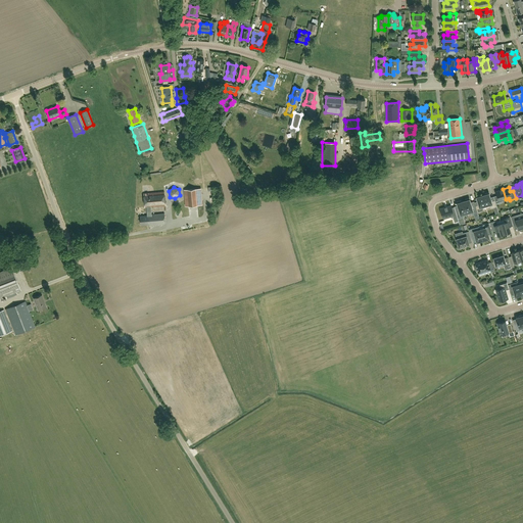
[(187,189),(188,206),(198,205),(196,189),(187,189)]
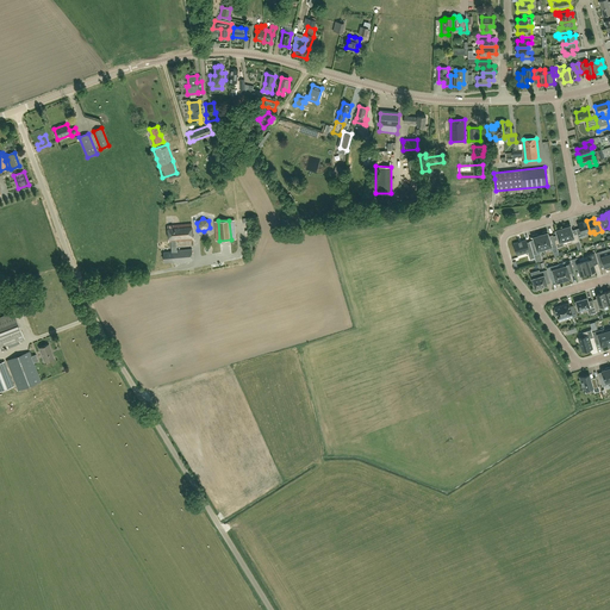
[(590,232),(586,221),(579,223),(580,228),(576,229),(577,234),(579,238),(586,236),(585,234),(590,232)]
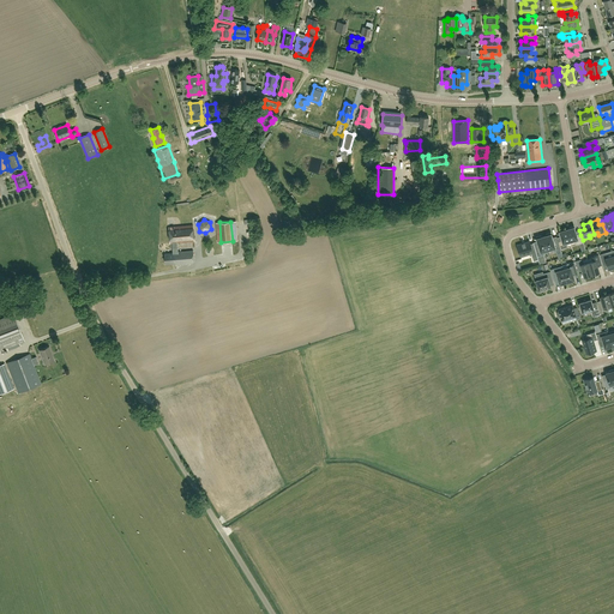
[(570,229),(567,229),(571,241),(575,240),(576,245),(584,242),(583,240),(581,235),(577,236),(576,232),(575,226),(570,228),(570,229)]
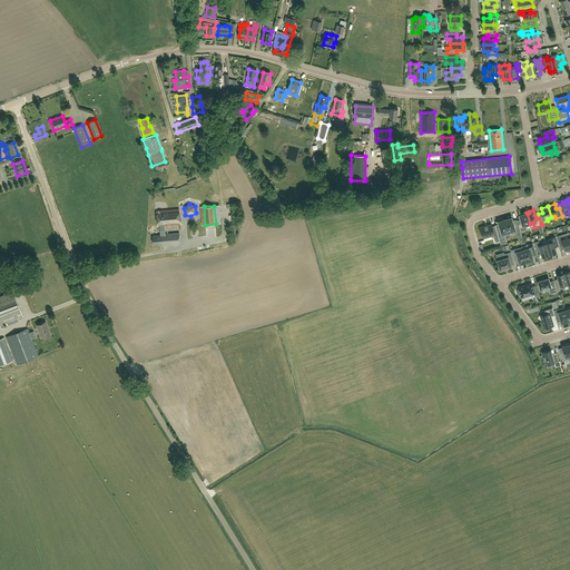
[(170,244),(169,234),(166,234),(165,226),(182,225),(179,210),(158,212),(159,227),(160,227),(160,235),(153,236),(154,245),(161,244),(163,245),(170,244)]
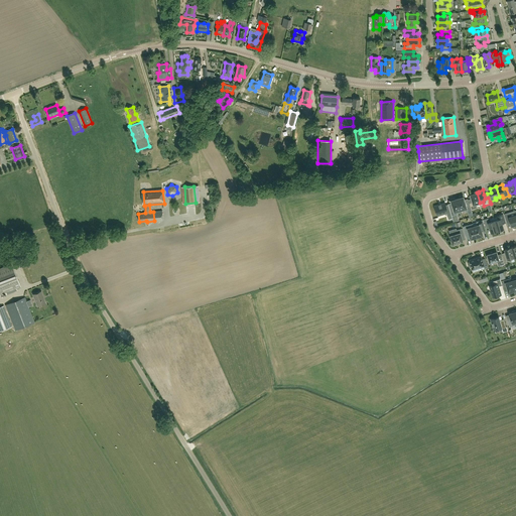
[(469,203),(471,210),(478,208),(477,204),(480,203),(477,192),(475,194),(475,192),(470,194),(473,202),(469,203)]
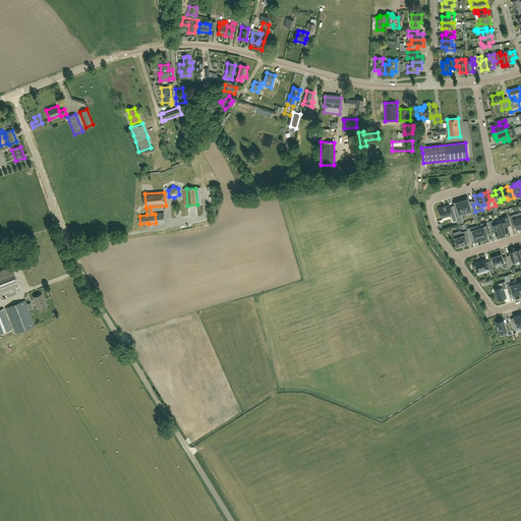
[(475,212),(473,205),(470,206),(467,197),(463,198),(464,199),(461,200),(465,212),(469,211),(470,214),(475,212)]
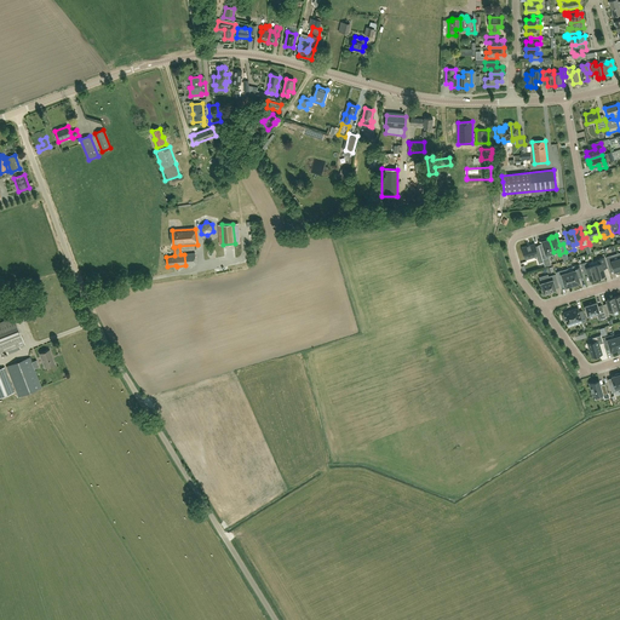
[(554,252),(549,239),(546,239),(546,237),(541,240),(544,248),(540,250),(544,262),(545,267),(549,265),(547,258),(550,257),(549,254),(554,252)]
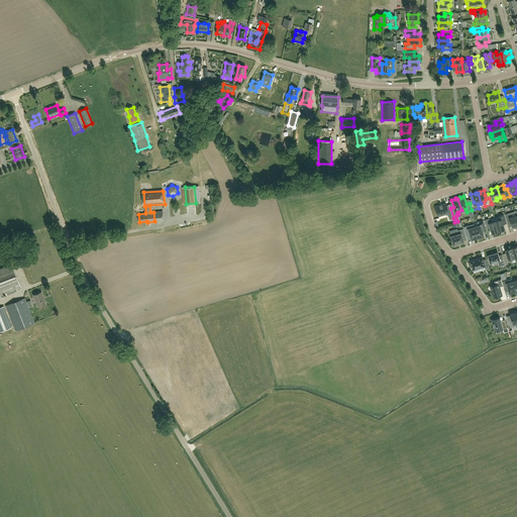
[(453,218),(450,208),(449,206),(447,206),(446,203),(435,207),(438,216),(447,213),(449,220),(453,218)]
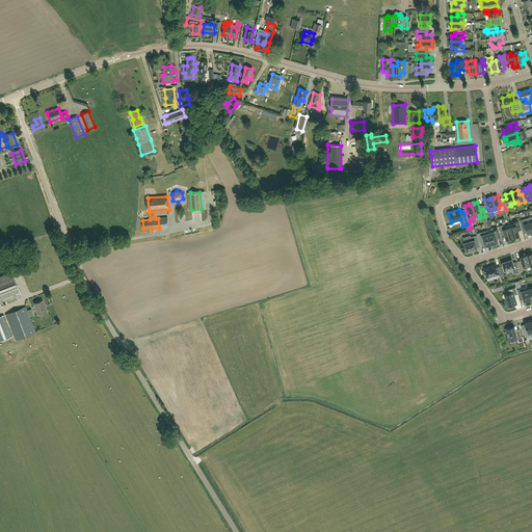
[(531,232),(531,225),(530,220),(531,222),(527,223),(526,219),(520,221),(522,229),(526,228),(527,234),(531,232)]
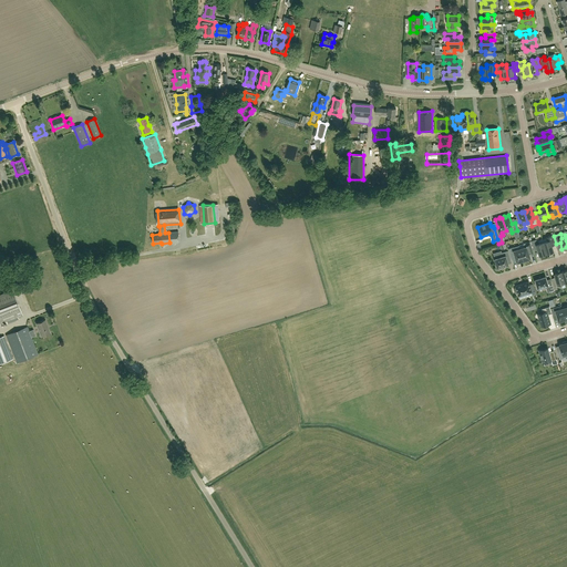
[(547,241),(544,243),(547,254),(554,251),(552,244),(555,243),(553,236),(546,237),(547,241)]
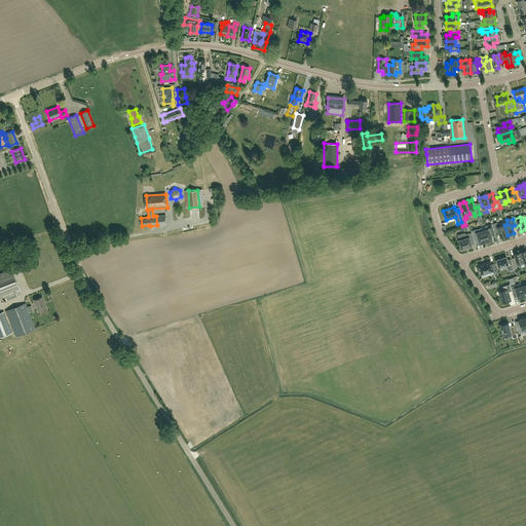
[(508,235),(504,225),(500,226),(499,222),(493,224),(495,231),(498,230),(500,237),(508,235)]
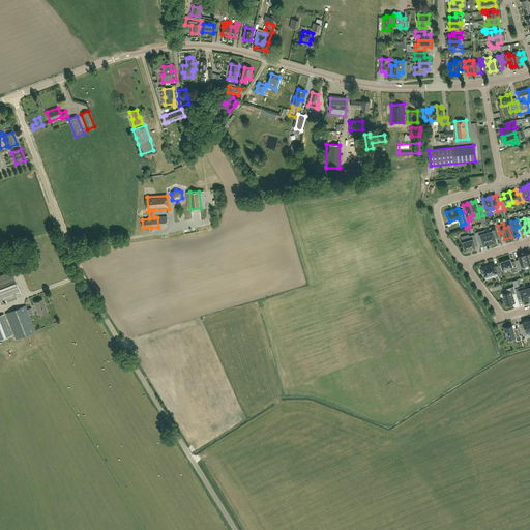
[(487,234),(490,243),(492,242),(492,244),(497,243),(494,235),(498,233),(496,226),(490,228),(491,232),(487,234)]
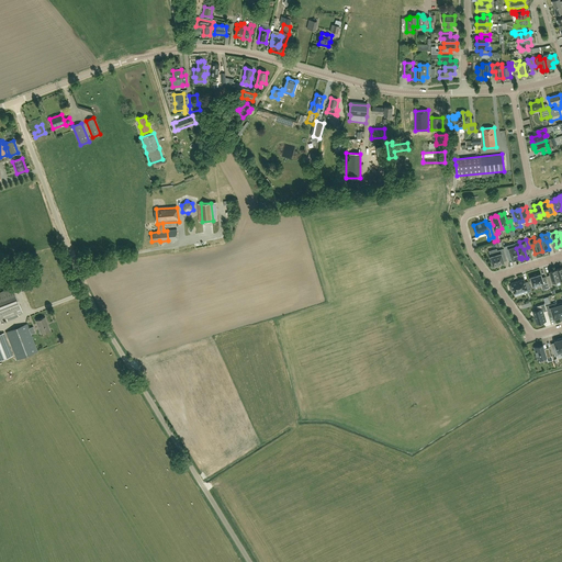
[(519,258),(516,248),(512,249),(510,246),(509,245),(504,247),(507,256),(510,255),(513,261),(517,260),(517,259),(519,258)]
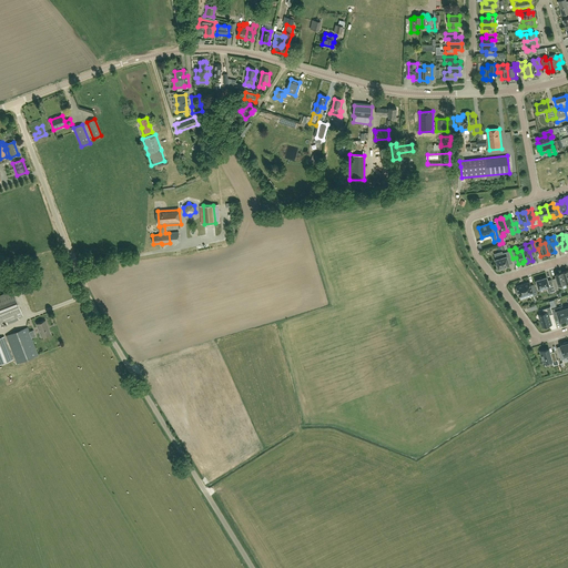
[(504,256),(496,260),(498,269),(503,267),(503,269),(506,267),(509,265),(508,260),(511,259),(509,251),(503,253),(504,256)]
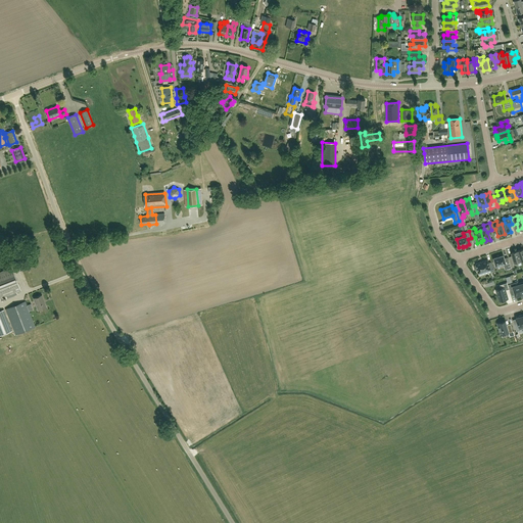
[(521,262),(518,251),(511,253),(513,259),(510,260),(512,268),(519,266),(518,262),(521,262)]
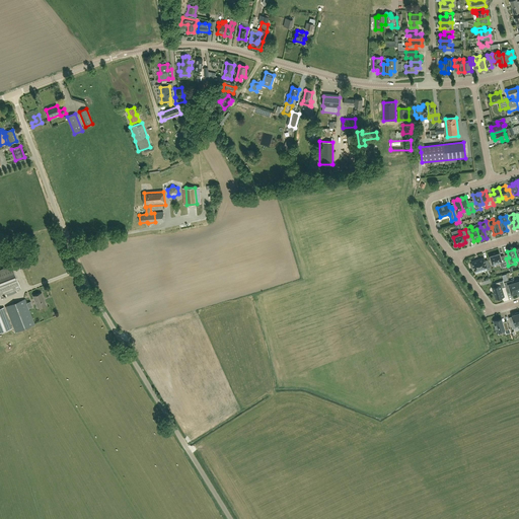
[(505,257),(501,258),(500,253),(490,256),(492,265),(497,263),(497,264),(500,263),(501,269),(507,267),(505,257)]
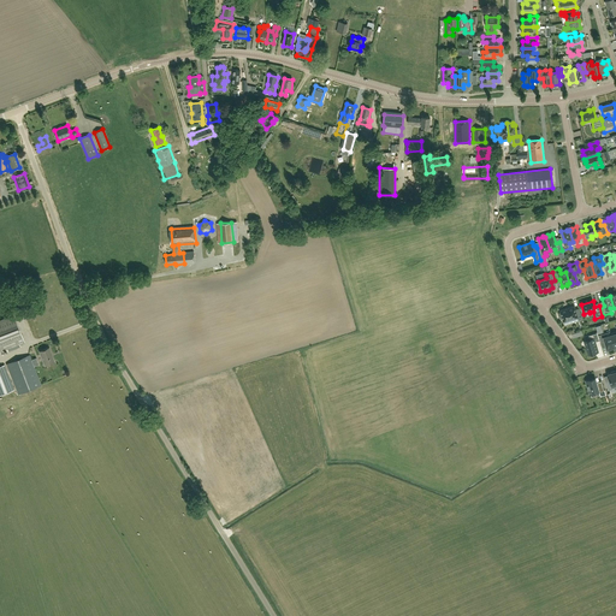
[(575,309),(574,307),(560,311),(561,313),(558,313),(560,319),(562,319),(563,321),(578,318),(579,321),(582,319),(580,308),(575,309)]
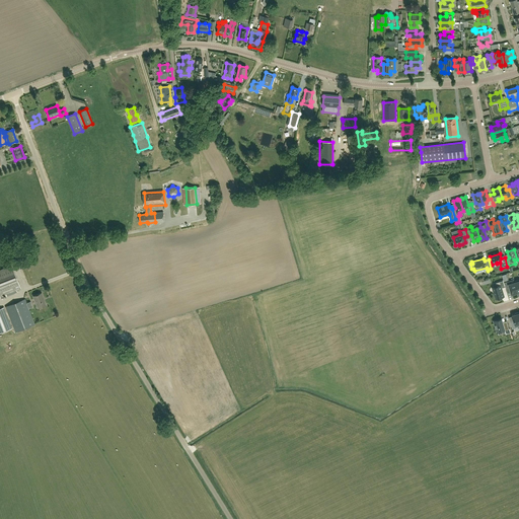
[(0,295),(20,288),(14,272),(12,266),(0,270),(0,295)]
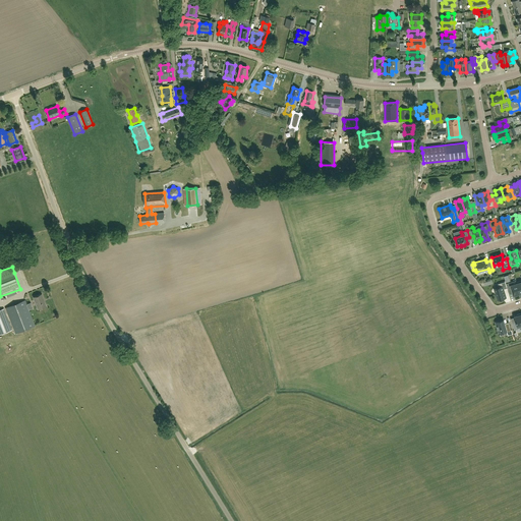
[(520,293),(516,282),(516,283),(513,284),(512,282),(506,284),(508,290),(512,289),(514,297),(518,295),(518,294),(520,293)]
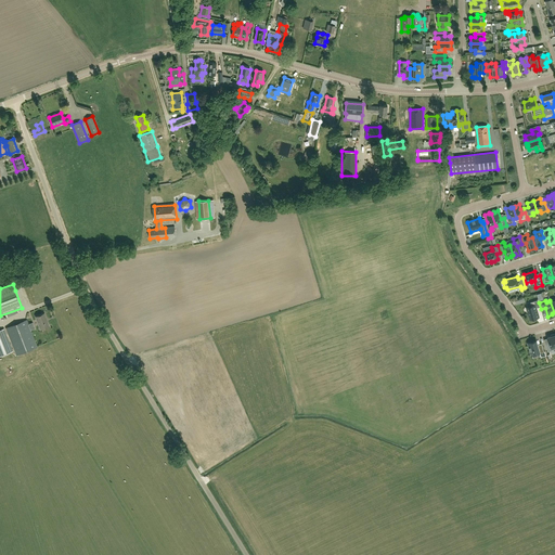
[(531,306),(527,308),(530,320),(539,317),(534,301),(530,302),(531,306)]
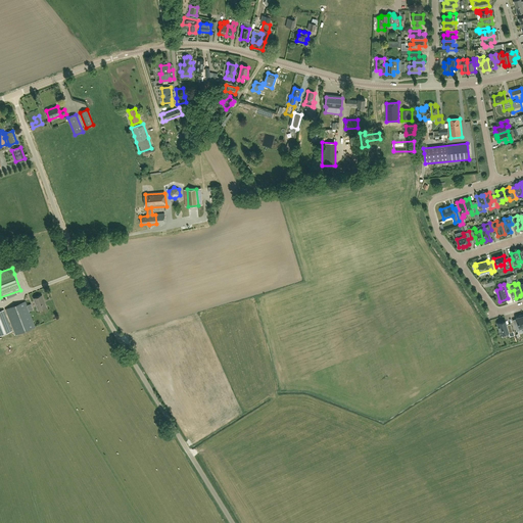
[(38,311),(46,307),(43,300),(44,300),(42,295),(34,298),(38,311)]
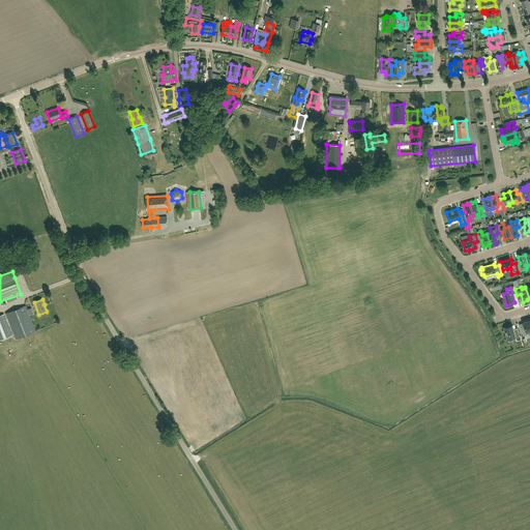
[(16,340),(35,331),(26,305),(5,314),(16,340)]
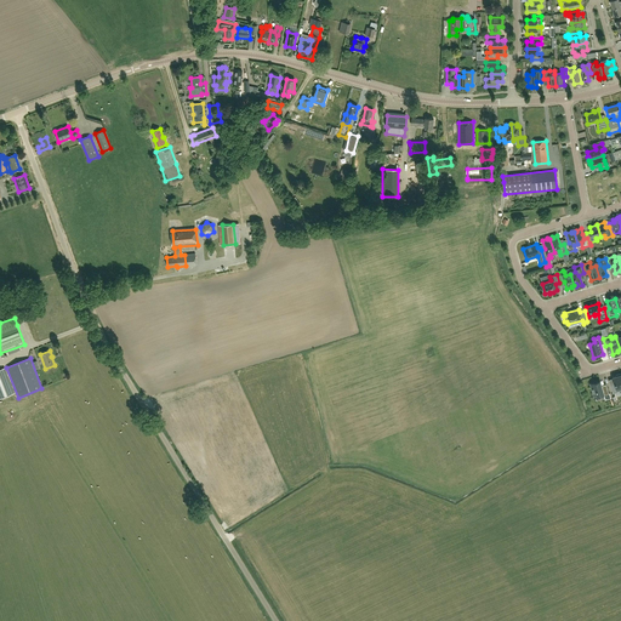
[(5,368),(0,369),(0,398),(13,393),(5,368)]
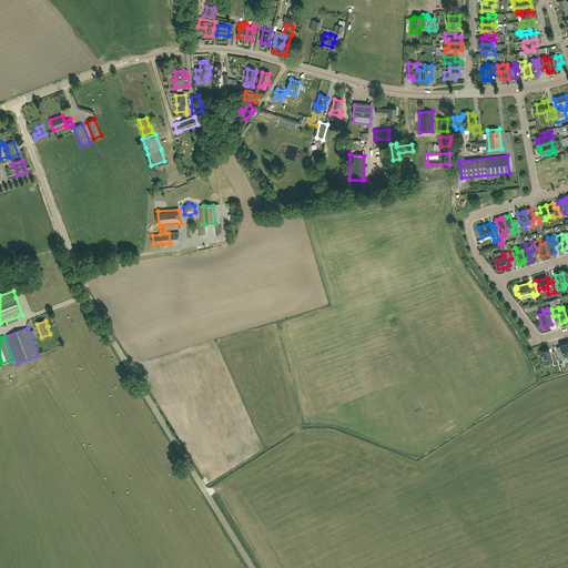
[(565,357),(567,356),(567,343),(567,342),(564,343),(564,344),(561,345),(563,351),(558,352),(560,359),(566,358),(565,357)]
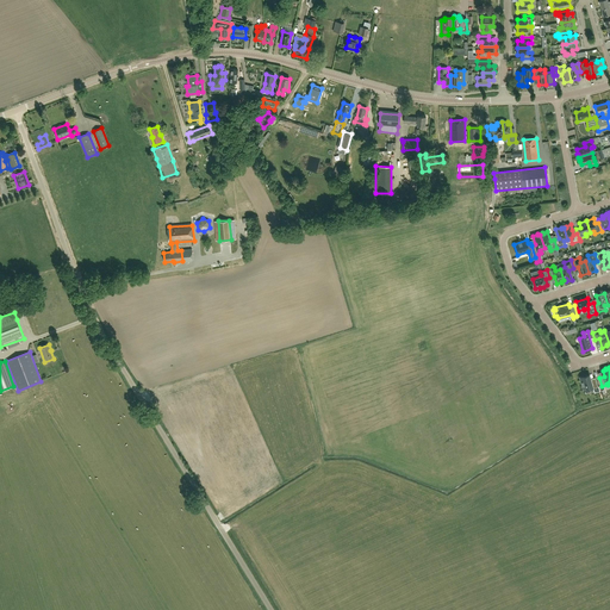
[(590,374),(586,375),(580,378),(584,390),(593,387),(595,393),(599,391),(596,379),(591,380),(590,375),(590,374)]
